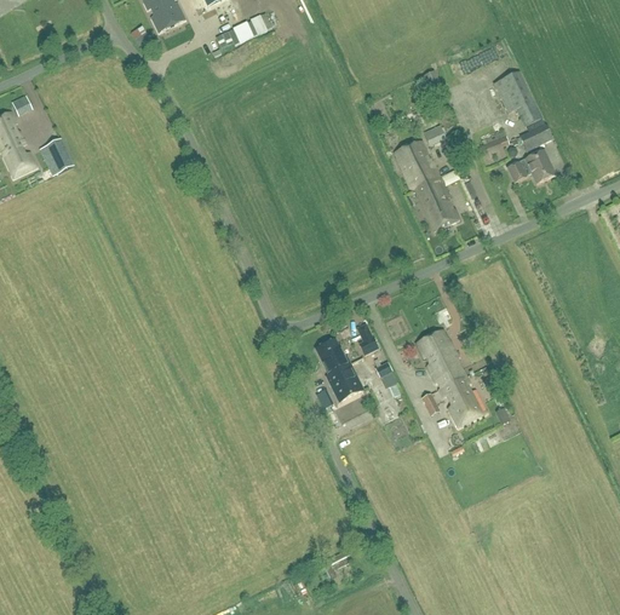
[(143,0),(148,10),(151,7),(155,13),(151,16),(159,32),(185,18),(177,1),(176,1),(174,0),(143,0)]
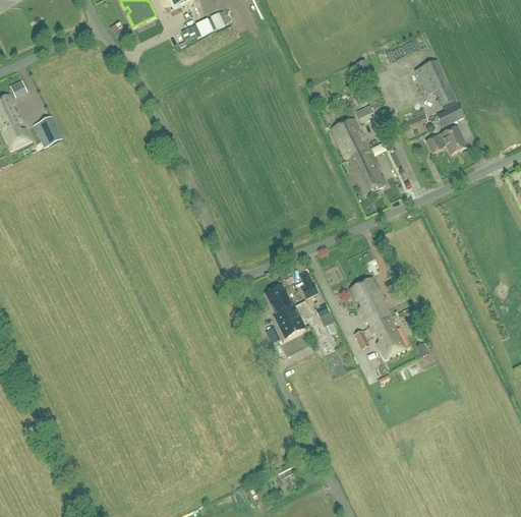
[(119,21),(110,26),(117,39),(118,38),(121,43),(129,39),(119,21)]
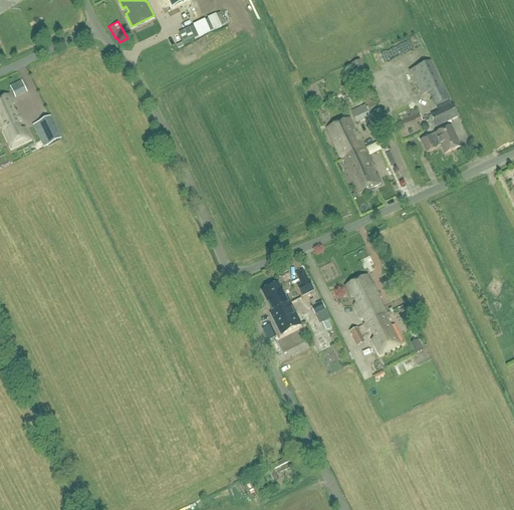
[(360,57),(348,63),(369,107),(380,102),(360,57)]
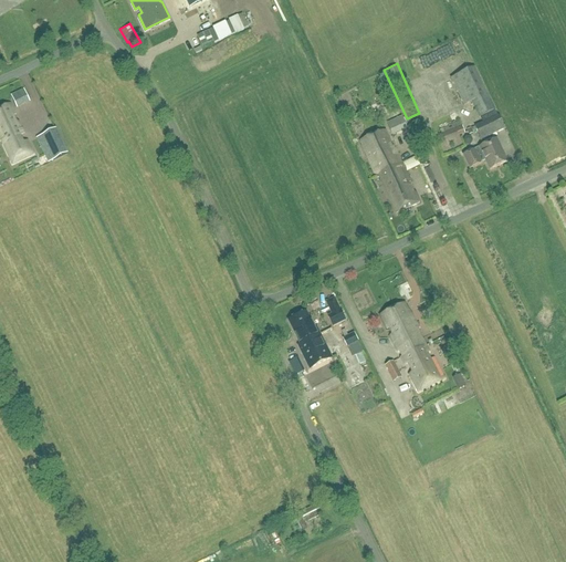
[(494,107),(474,65),(451,76),(463,103),(471,99),(479,115),(480,114),(482,120),(474,124),(480,138),(481,137),(483,143),(478,145),(462,153),(469,166),(480,162),(480,159),(484,157),(490,168),(507,159),(496,136),(491,139),(489,134),(504,126),(495,107),(494,107)]
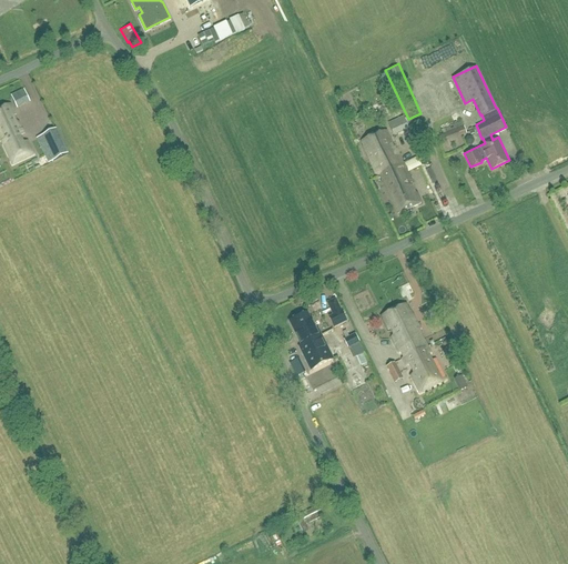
[(388,87),(379,91),(392,117),(401,112),(388,87)]
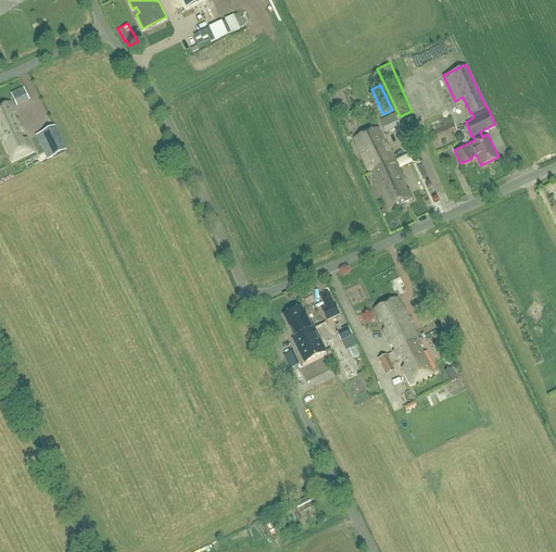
[(15,102),(27,96),(23,86),(11,91),(15,102)]
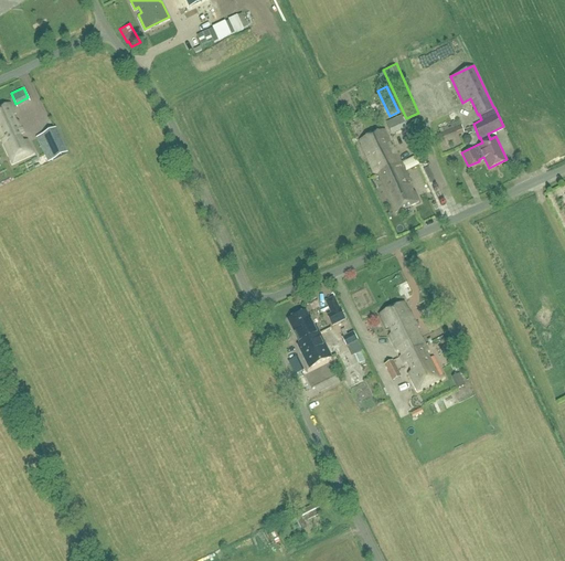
[(17,119),(13,113),(14,110),(10,101),(0,105),(0,134),(12,160),(33,150),(28,137),(22,139),(19,133),(23,129),(19,119),(17,119)]
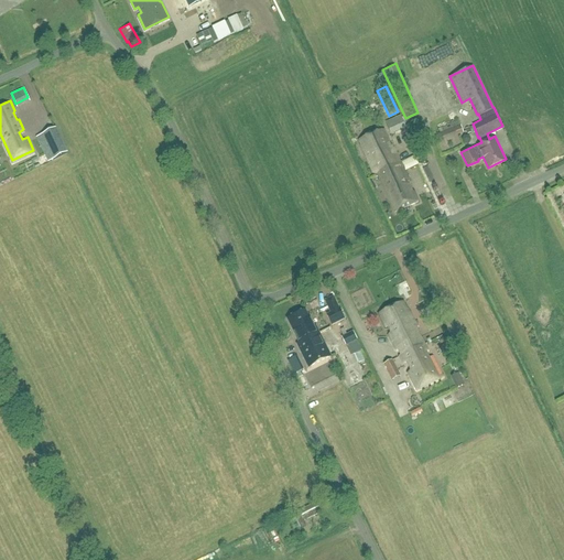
[(400,112),(386,119),(391,131),(405,125),(400,112)]
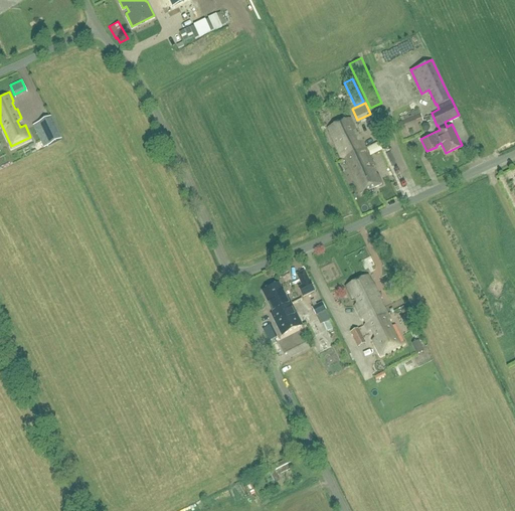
[(402,126),(416,121),(421,119),(423,118),(422,117),(420,112),(414,115),(400,120),(402,126)]
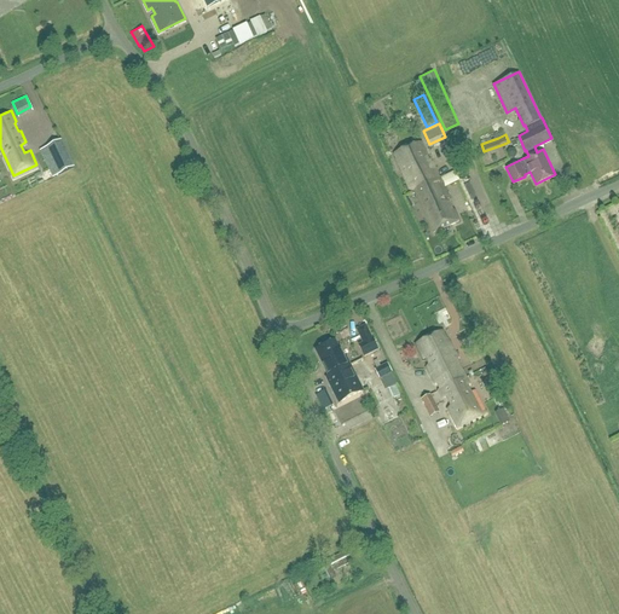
[(55,155),(45,158),(53,175),(74,166),(61,138),(50,144),(55,155)]
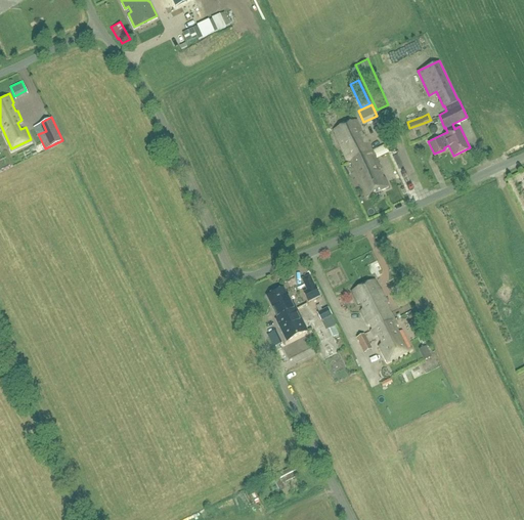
[(350,159),(373,148),(372,147),(370,147),(364,133),(362,134),(361,130),(361,129),(356,118),(333,128),(347,159),(350,159)]
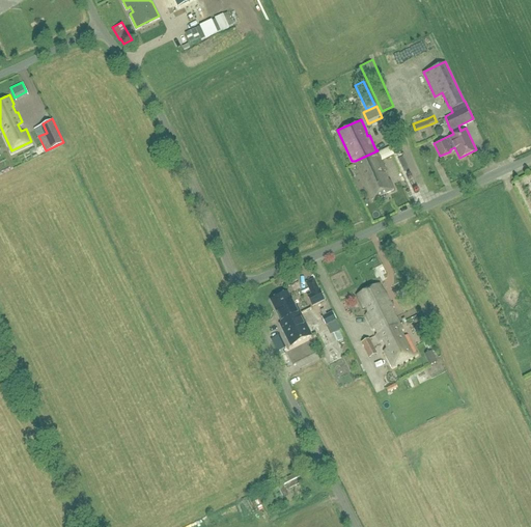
[(390,143),(379,148),(382,157),(393,151),(390,143)]
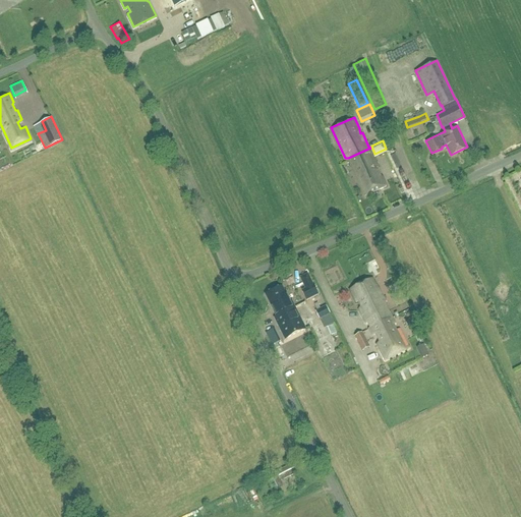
[(370,148),(348,158),(364,193),(386,183),(382,174),(380,174),(377,169),(379,166),(370,148)]
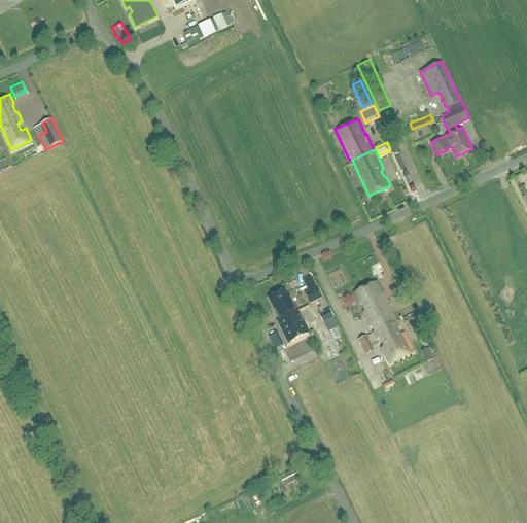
[(407,297),(398,278),(390,282),(398,301),(407,297)]
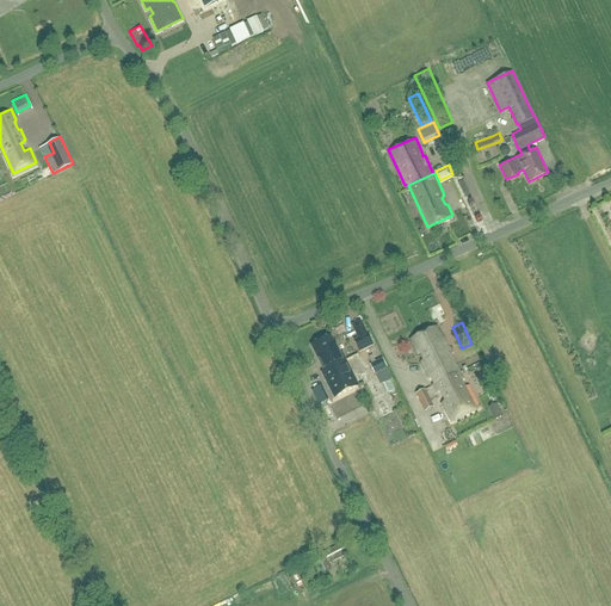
[(432,383),(460,370),(452,357),(449,345),(445,338),(438,326),(437,325),(409,338),(417,352),(420,351),(423,357),(420,359),(432,383)]
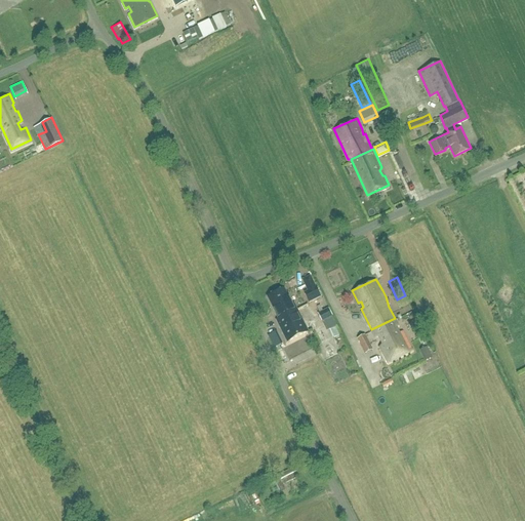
[(316,285),(305,290),(309,301),(320,295),(316,285)]
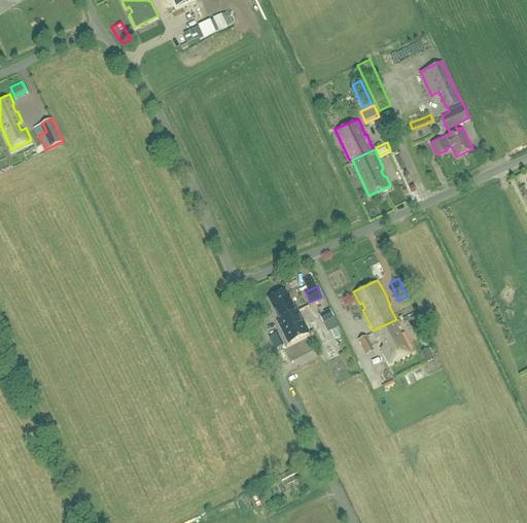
[(277,312),(279,317),(297,308),(294,303),(292,304),(289,298),(290,298),(288,292),(287,293),(284,288),(268,297),(276,312),(277,312)]
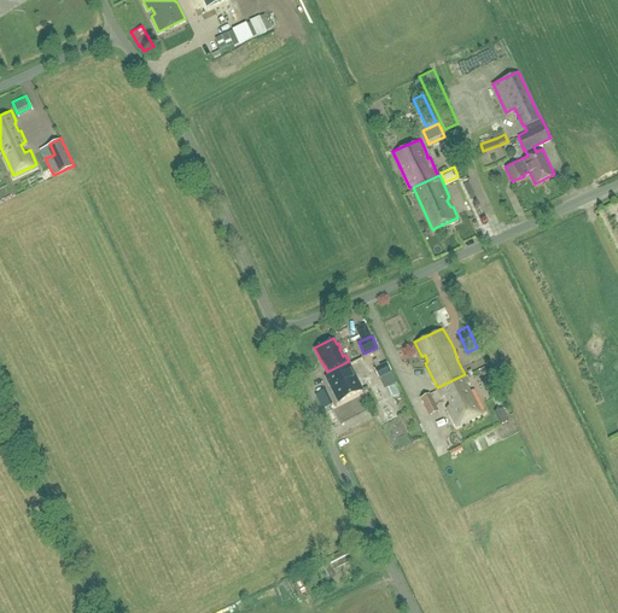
[(373,366),(385,385),(396,380),(386,358),(373,366)]
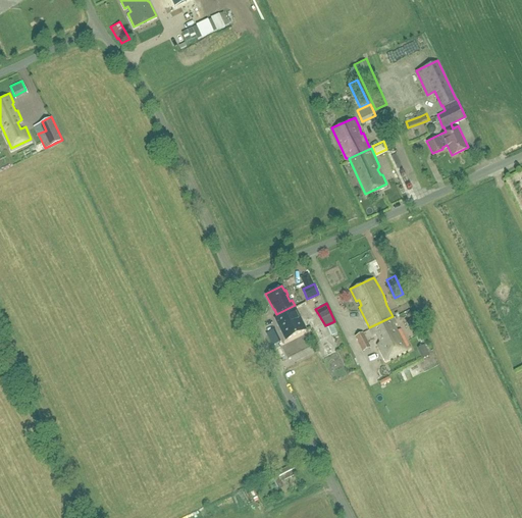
[(306,327),(295,305),(276,314),(274,317),(278,324),(279,324),(280,327),(285,338),(306,327)]
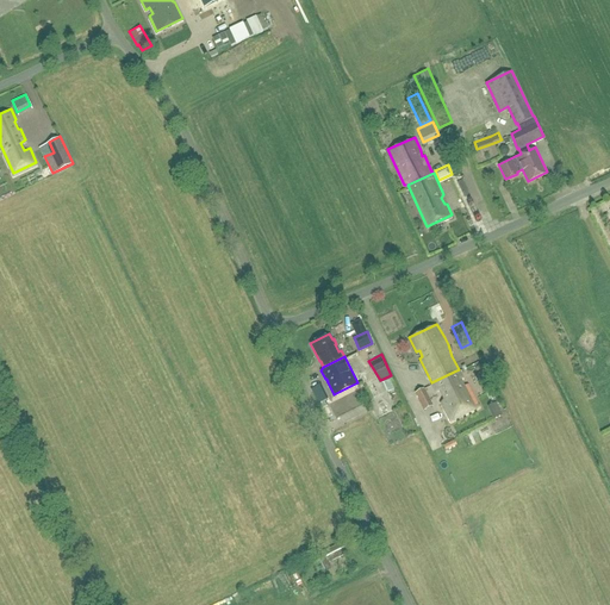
[(459,369),(431,382),(436,391),(442,390),(446,395),(441,399),(450,418),(479,404),(470,384),(462,386),(460,380),(462,378),(459,369)]
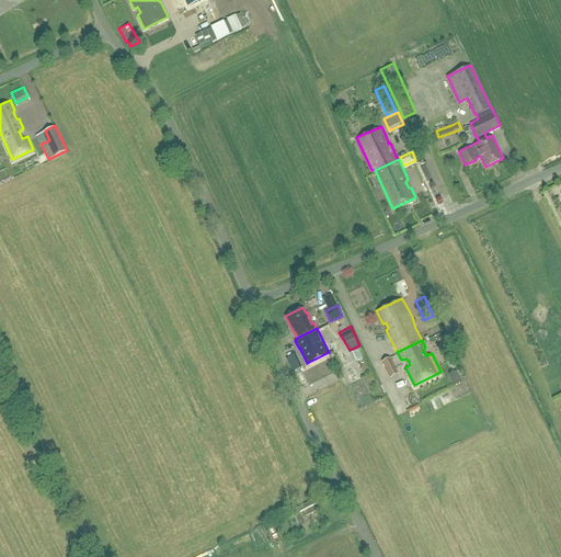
[(293,367),(300,364),(294,352),(286,355),(293,367)]
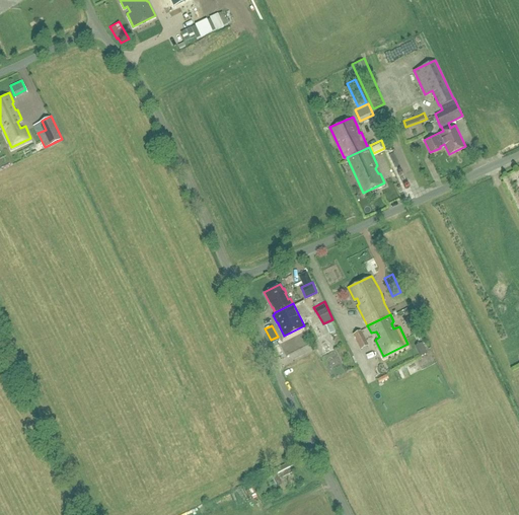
[(369,344),(361,328),(353,333),(361,348),(369,344)]
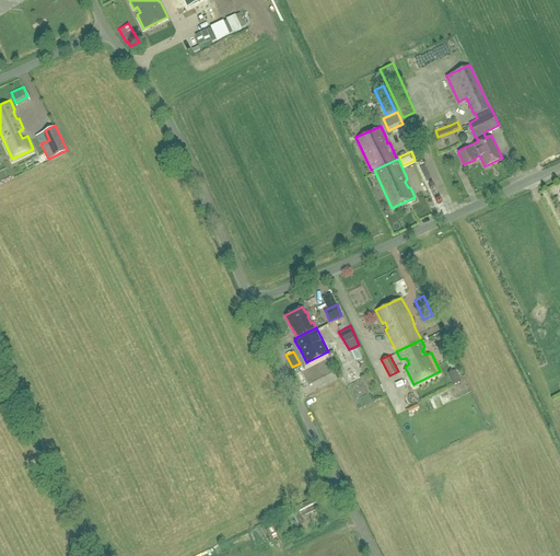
[(439,397),(448,392),(444,383),(433,389),(439,397)]
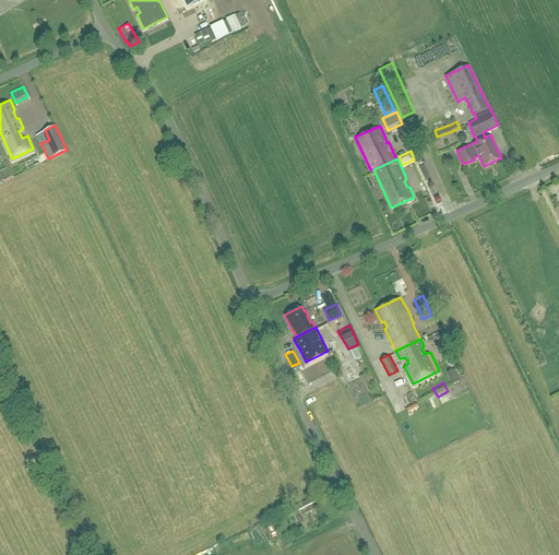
[(416,401),(405,406),(407,411),(418,405),(416,401)]
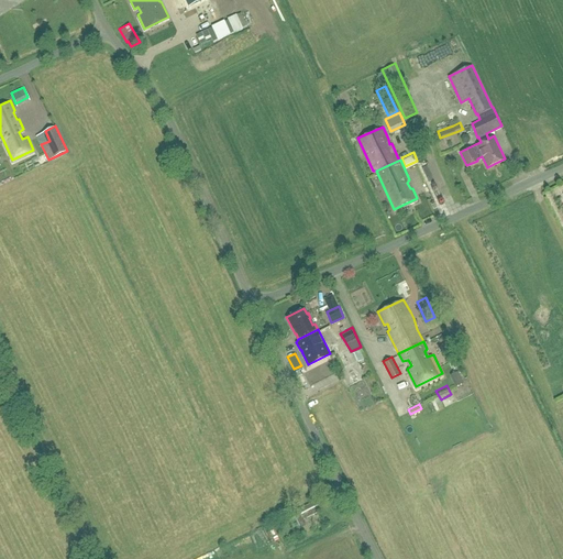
[(322,507),(317,497),(287,513),(289,518),(295,515),(299,525),(306,522),(304,517),(322,507)]
